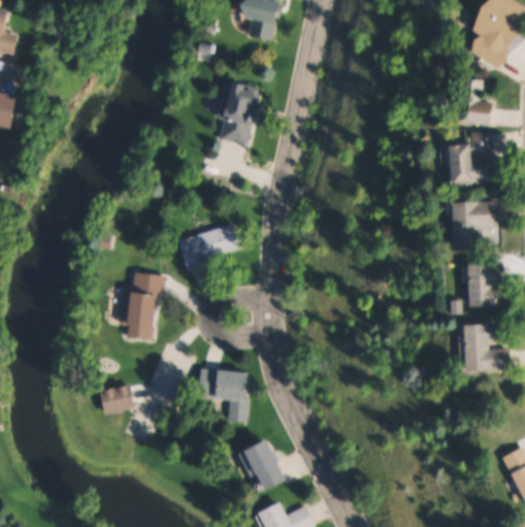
[(274,0),(274,1),(280,2),(274,24),(269,23),(265,40),(243,35),(249,18),(242,15),(245,0),(274,0)]
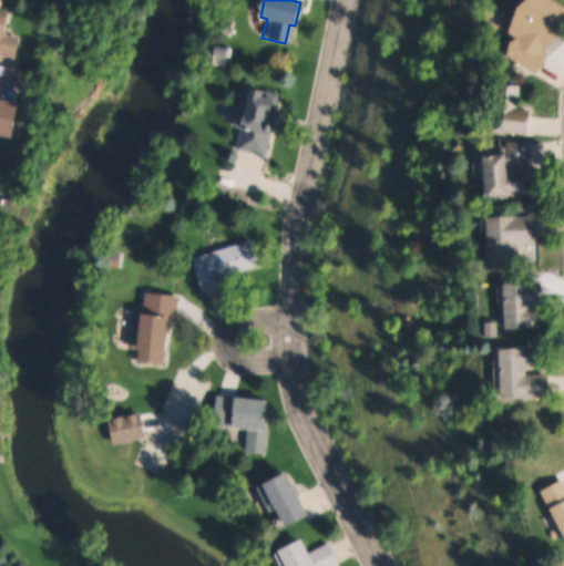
[(511,55),(515,43),(523,38),(514,31),(530,6),(534,0),(563,0),(563,37),(552,45),(554,48),(550,53),(547,67),(534,73),(511,55)]
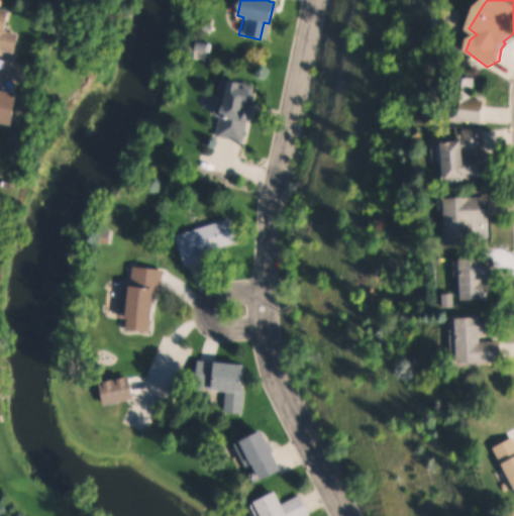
[(0,8),(10,10),(7,31),(17,33),(14,53),(0,50),(0,8)]
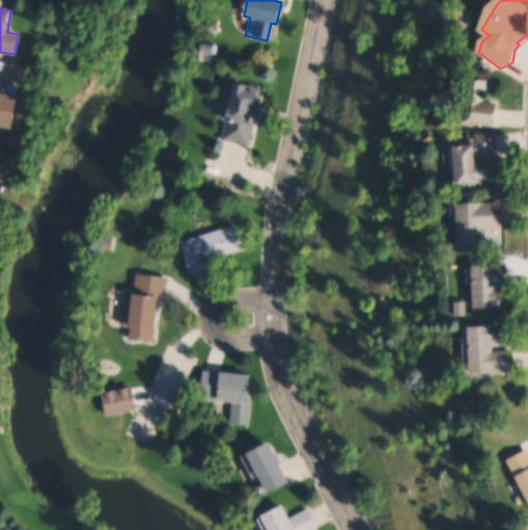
[(468,78),(488,80),(485,103),(501,105),(499,126),(464,121),(468,78)]
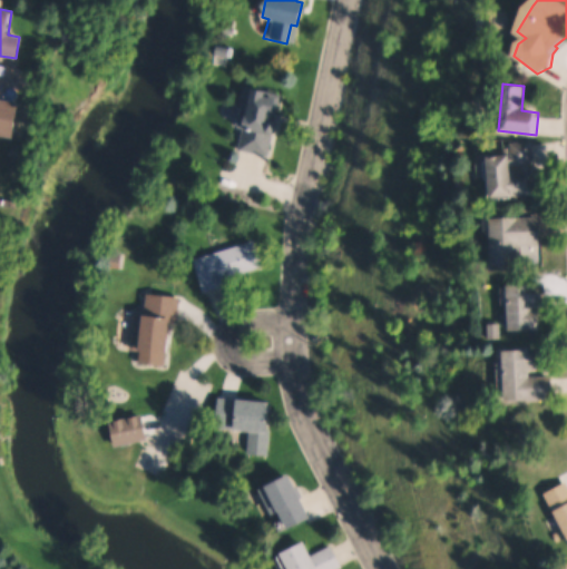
[(232,151),(237,127),(233,126),(241,87),(272,94),(266,120),(269,121),(272,127),(271,131),(266,135),(263,135),(258,156),(232,151)]
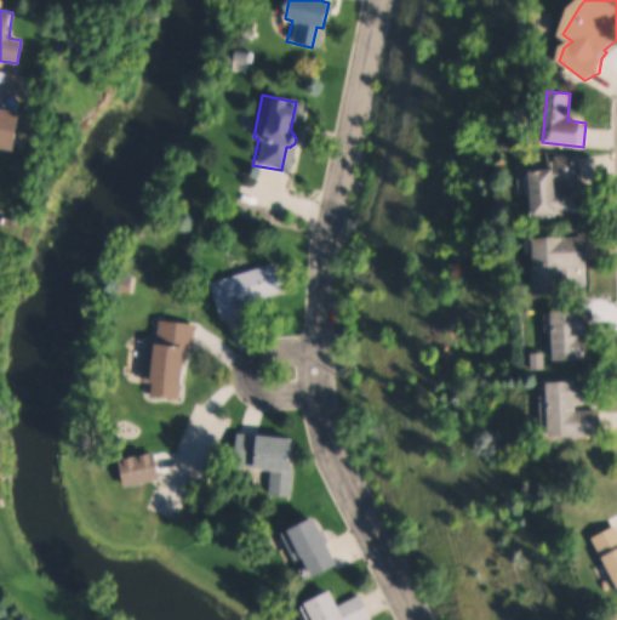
[(555,158),(580,155),(582,178),(558,181),(555,158)]
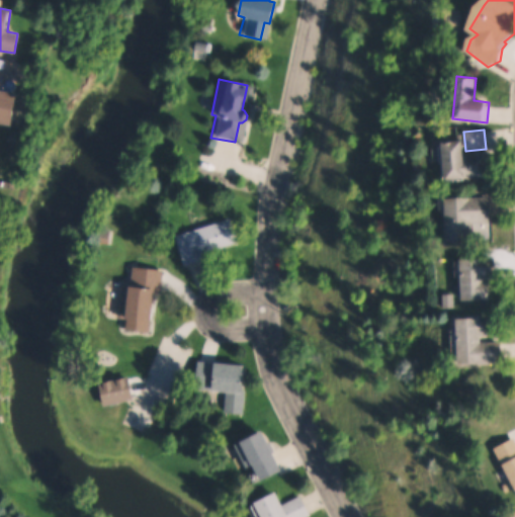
[(444,143),(463,141),(465,158),(486,156),(488,177),(447,181),(444,143)]
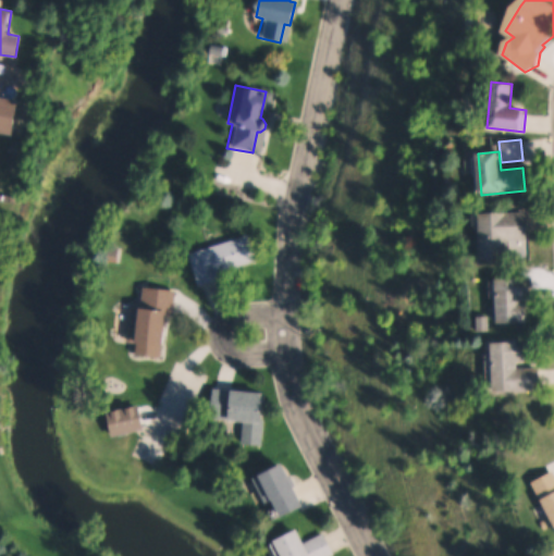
[(478,214),(524,212),(525,245),(506,246),(507,262),(480,264),(478,214)]
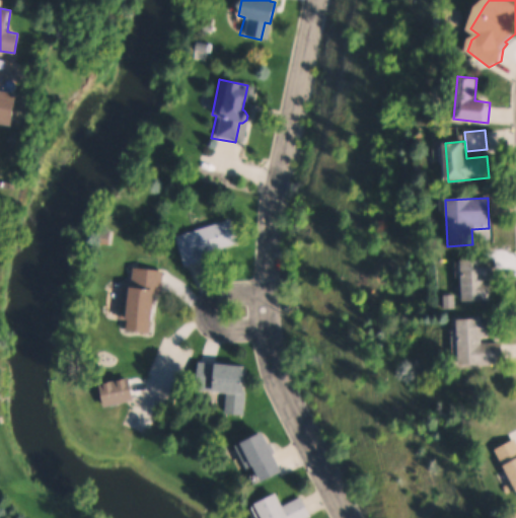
[(172,237),(224,220),(231,244),(201,254),(203,260),(181,267),(172,237)]
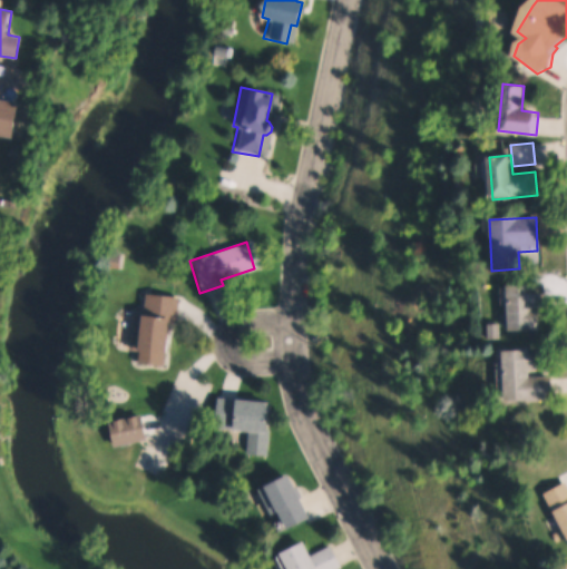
[(507,286),(546,284),(546,304),(531,305),(531,307),(537,307),(538,331),(508,332),(507,286)]
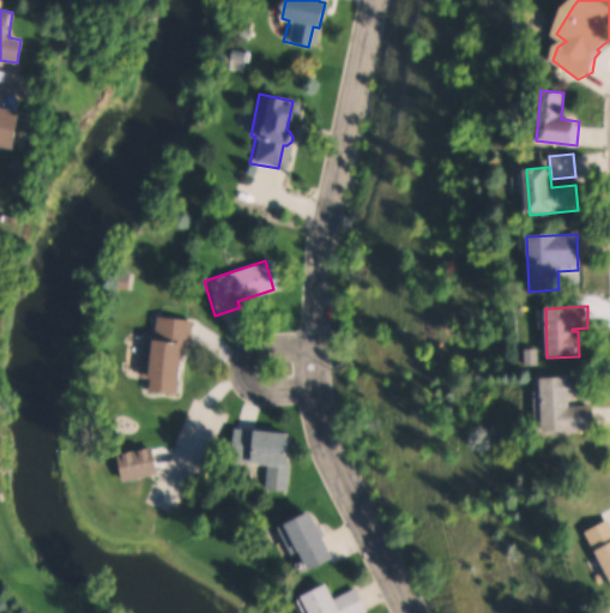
[(153,336),(156,317),(191,320),(188,348),(183,347),(180,383),(175,382),(174,395),(148,392),(150,377),(140,377),(144,335),(153,336)]
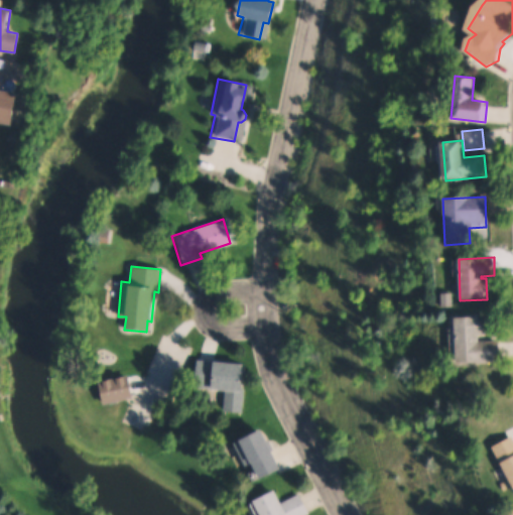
[(438,294),(447,293),(447,305),(439,305),(438,294)]
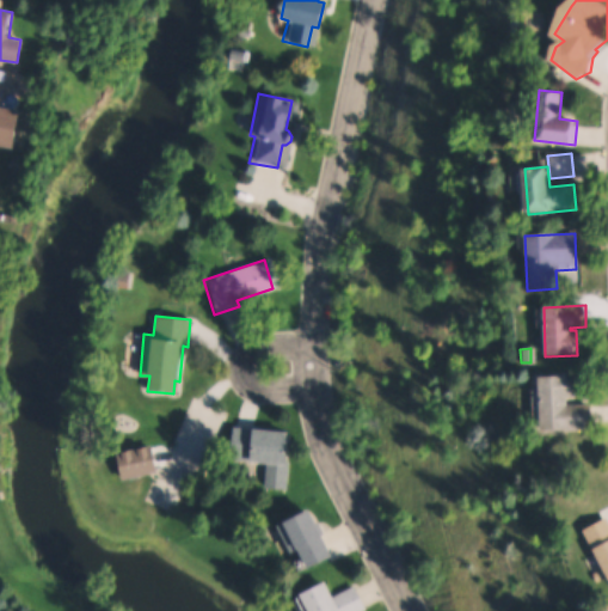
[(538,376),(575,373),(576,395),(565,396),(566,405),(590,403),(591,427),(541,431),(538,376)]
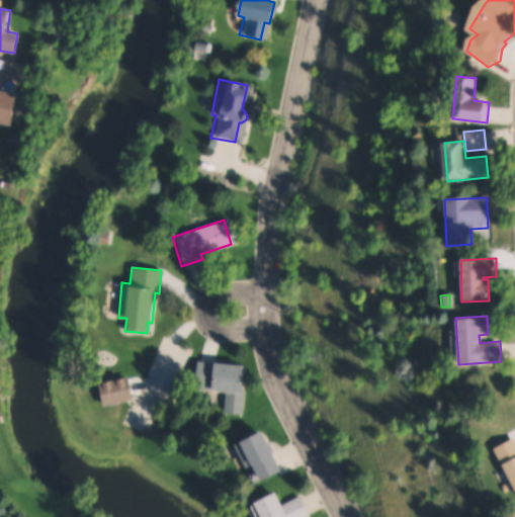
[(237,415),(220,414),(222,393),(193,391),(195,362),(241,365),(237,415)]
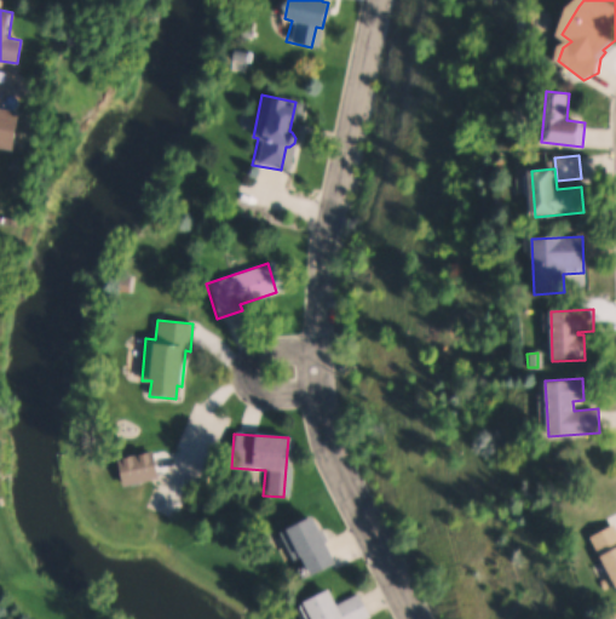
[(117,460),(153,453),(157,479),(122,486),(117,460)]
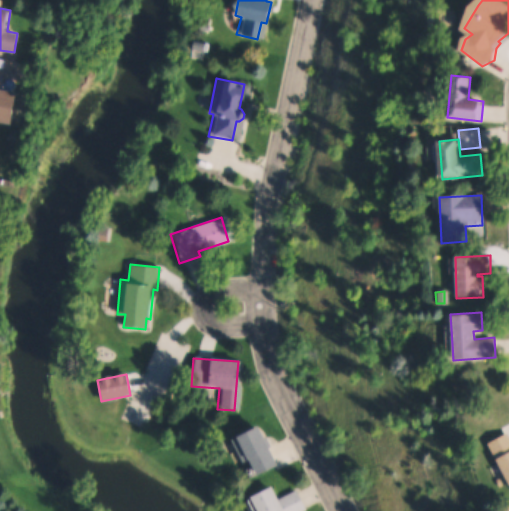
[(255,475),(247,459),(240,463),(229,439),(256,426),(275,466),(255,475)]
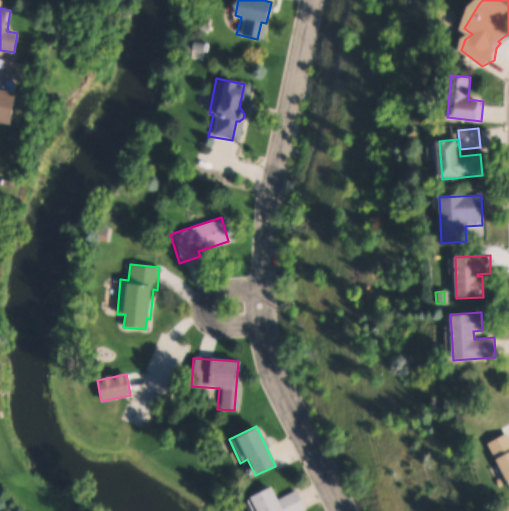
[(508,482),(488,443),(507,432),(508,435),(508,482)]
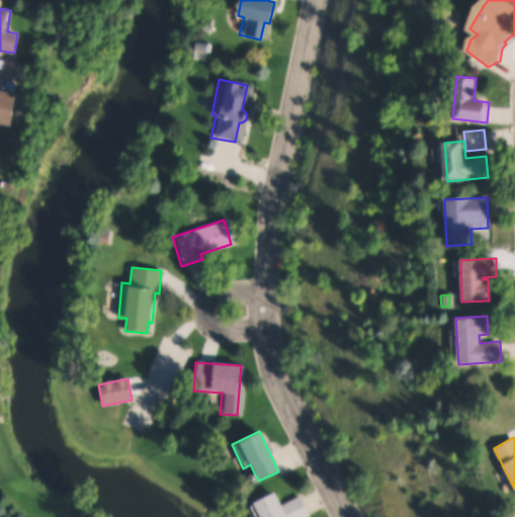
[(499,487),(507,483),(510,489),(503,493),(499,487)]
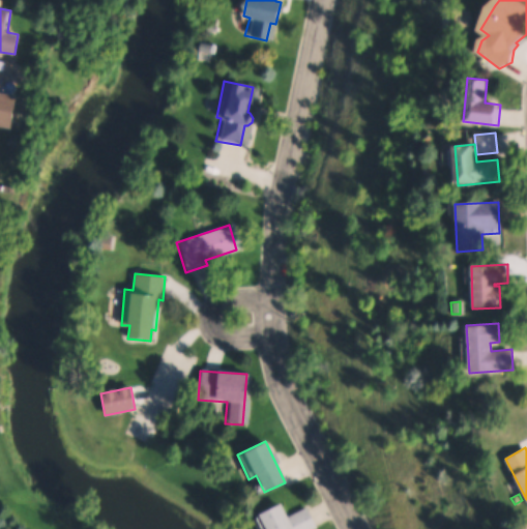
[(265,528),(258,512),(276,504),(283,518),(299,509),(309,528),(265,528)]
